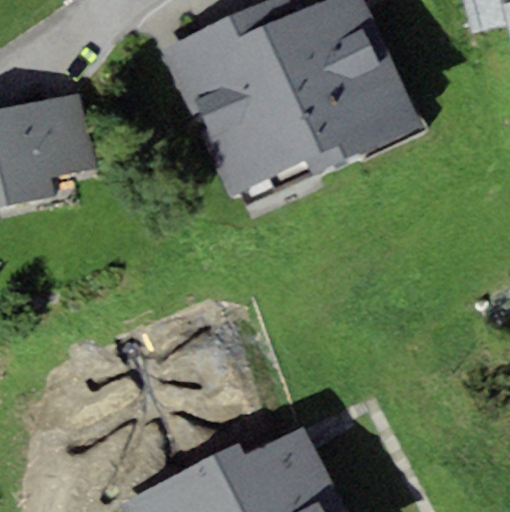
[(227,196),(305,161),(312,175),(423,126),(365,0),(323,0),(294,13),(287,0),(267,0),(160,47),(227,196)]
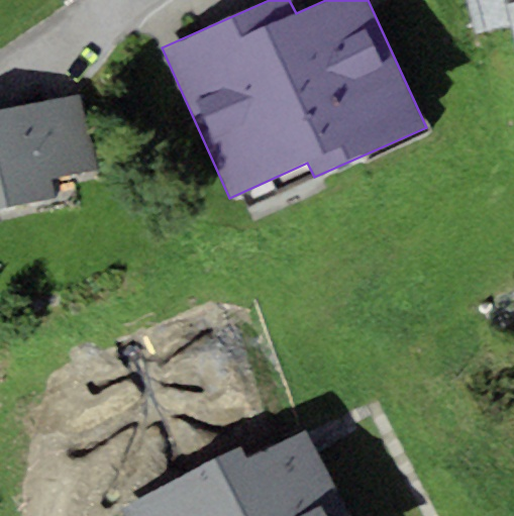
[(465,0),(475,32),(508,22),(503,6),(513,2),(513,0),(465,0)]
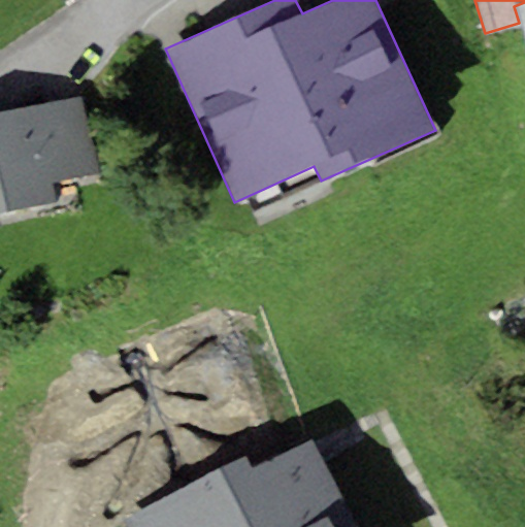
[(524,2),(514,6),(519,23),(524,45),(524,2)]
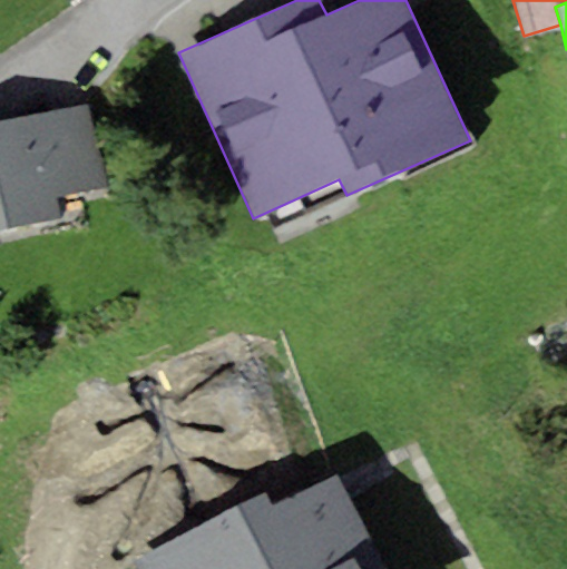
[(91,101),(0,120),(0,231),(61,217),(57,193),(110,182),(91,101)]
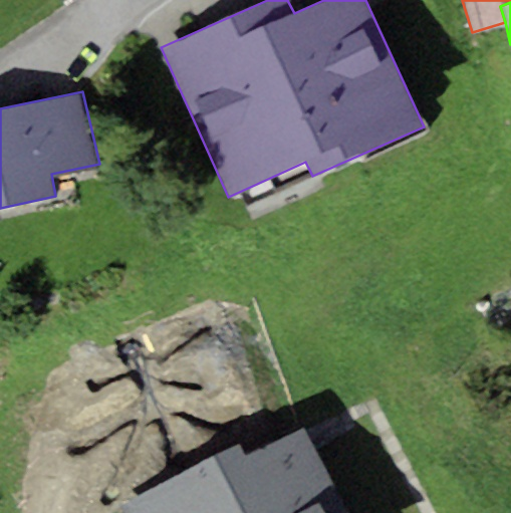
[(238,442),(121,502),(126,512),(349,512),(303,424),(244,455),(238,442)]
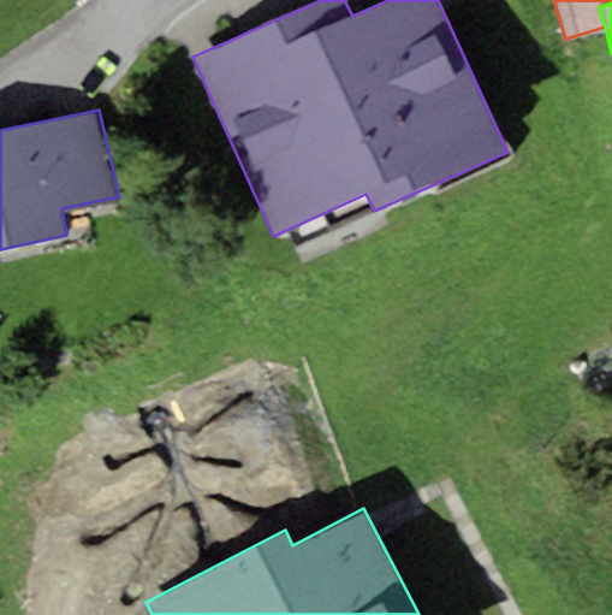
All buildings are outlined.
